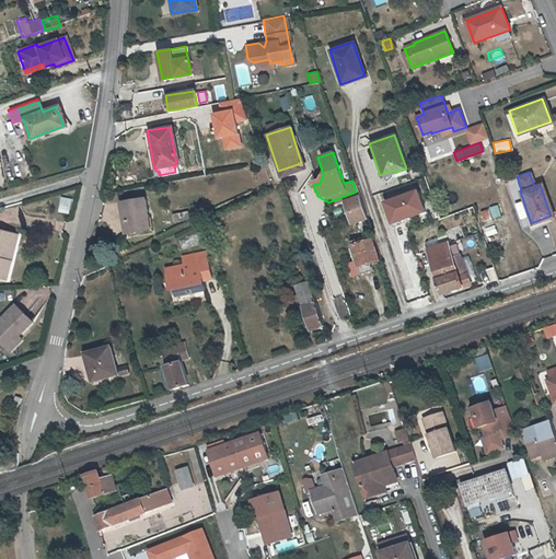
[(418,190),(384,204),(393,226),(427,214),(418,190)]
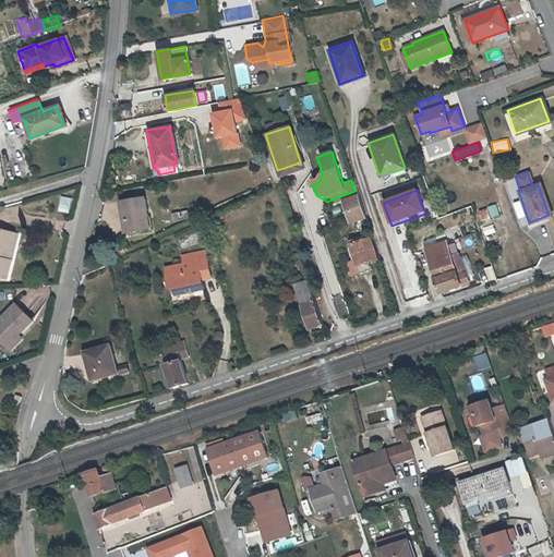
[(350,196),(342,200),(341,201),(346,213),(348,212),(352,223),(360,220),(361,226),(366,223),(357,194),(350,196)]
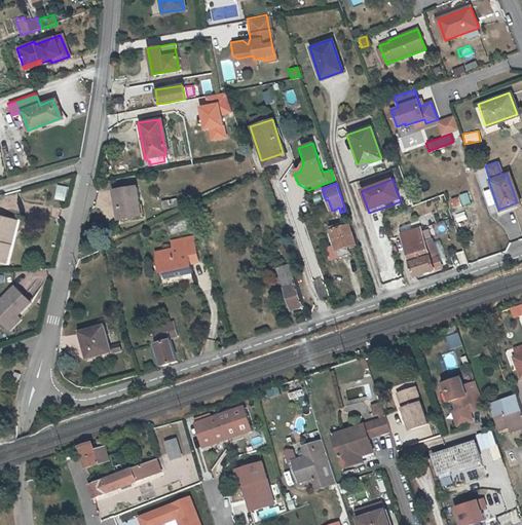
[(138,215),(133,187),(110,191),(116,219),(138,215)]
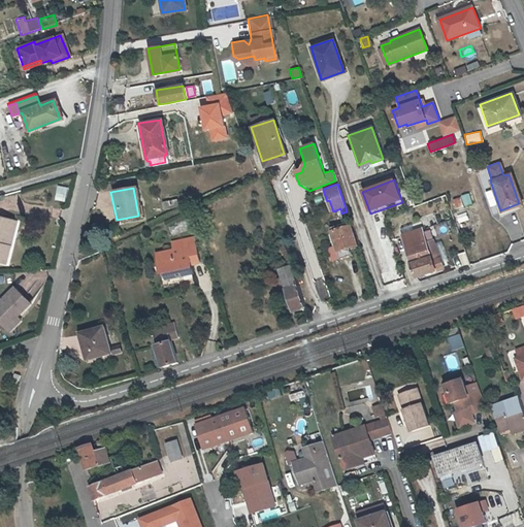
[(55,192),(53,199),(62,201),(63,194),(55,192)]
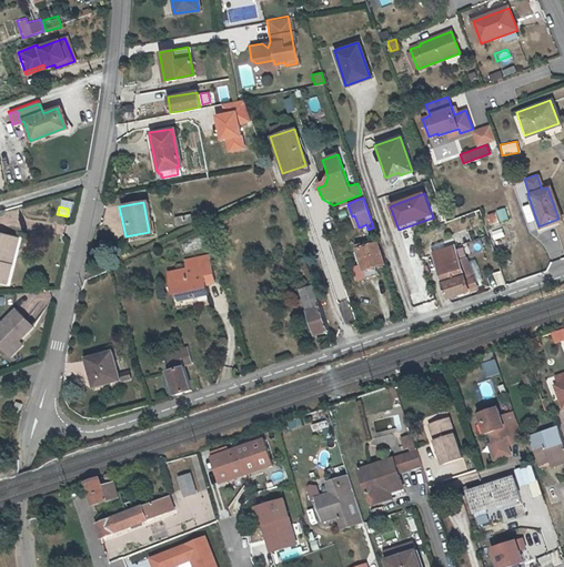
[(486,225),(506,219),(502,208),(483,213),(486,225)]
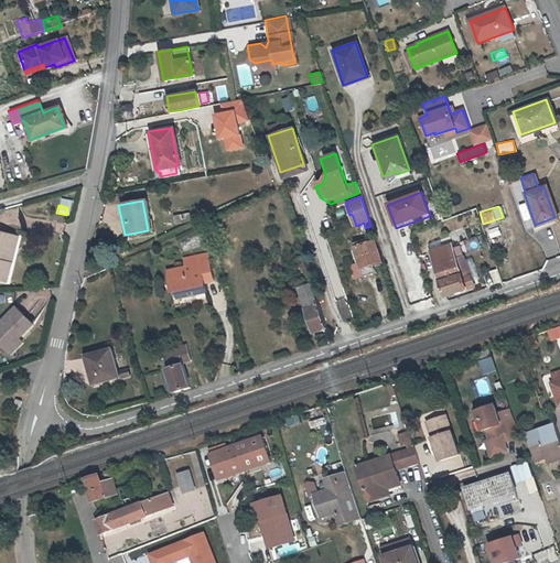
[(173,223),(187,219),(185,213),(172,216),(173,223)]
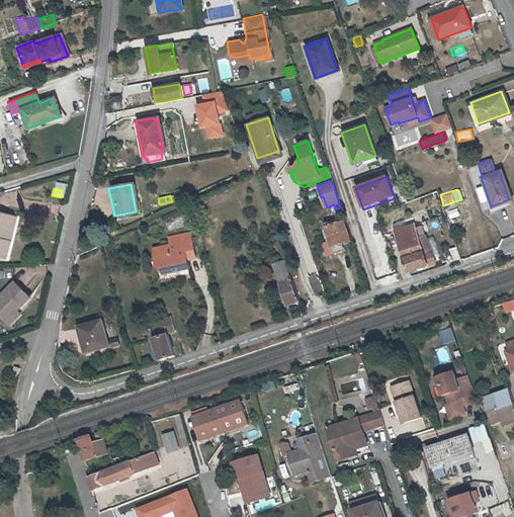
[(454,207),(445,210),(447,218),(456,216),(454,207)]
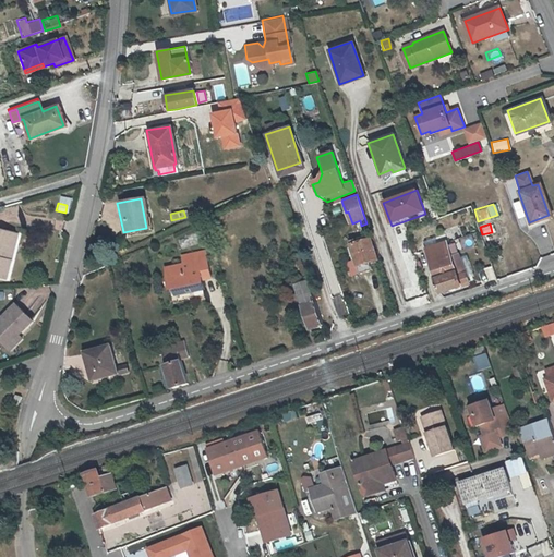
[(0,276),(5,278),(10,261),(5,259),(10,244),(13,245),(16,235),(0,231),(0,276)]
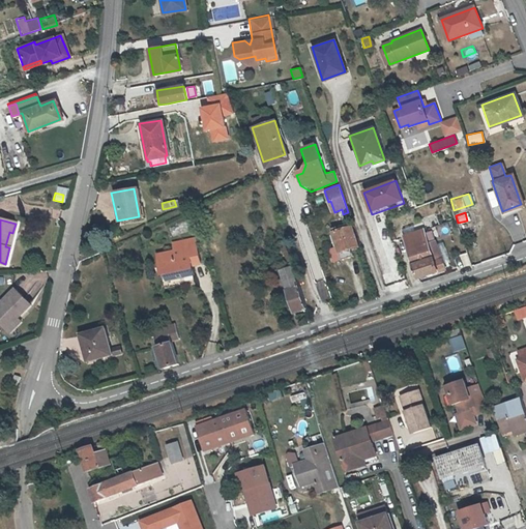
[(342,228),(341,224),(329,227),(341,259),(348,257),(345,248),(356,245),(349,226),(342,228)]
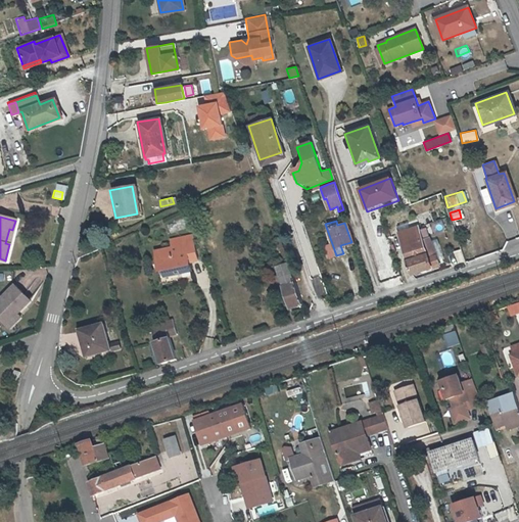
[(397,235),(400,245),(421,239),(418,229),(397,235)]
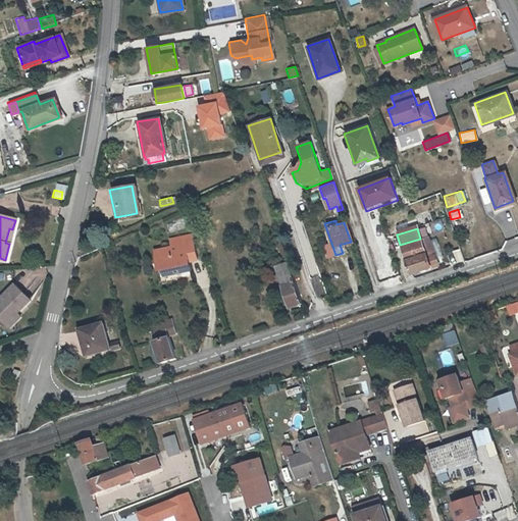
[(157,257),(160,270),(176,267),(176,270),(188,268),(186,259),(194,258),(190,232),(173,236),(175,245),(168,247),(152,250),(154,258),(157,257)]
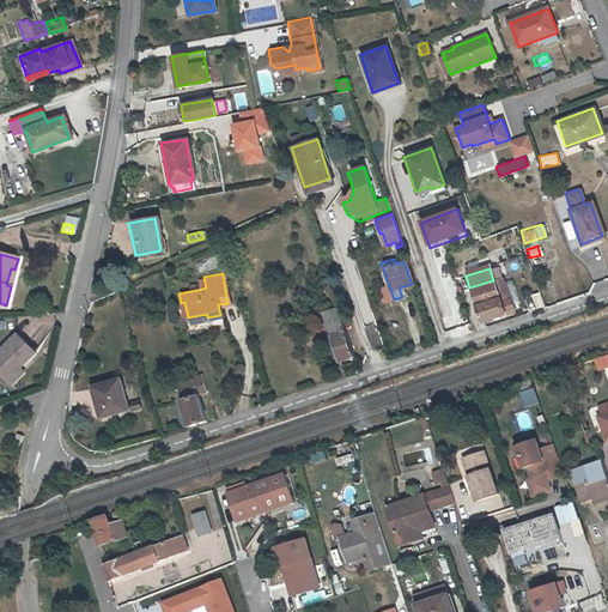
[(493,280),(469,288),(481,321),(505,313),(514,309),(509,298),(508,298),(500,278),(493,280)]
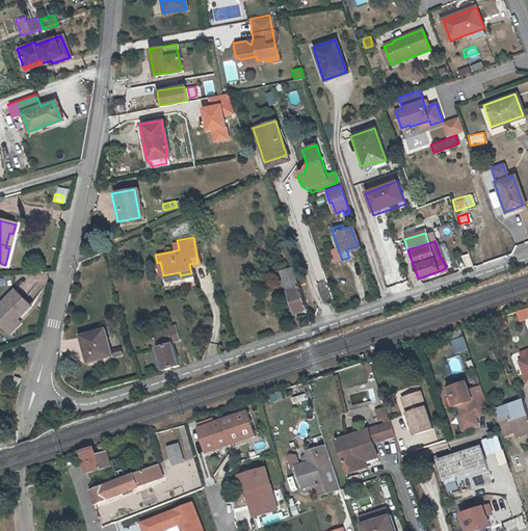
[(467,254),(458,255),(459,266),(469,265),(467,254)]
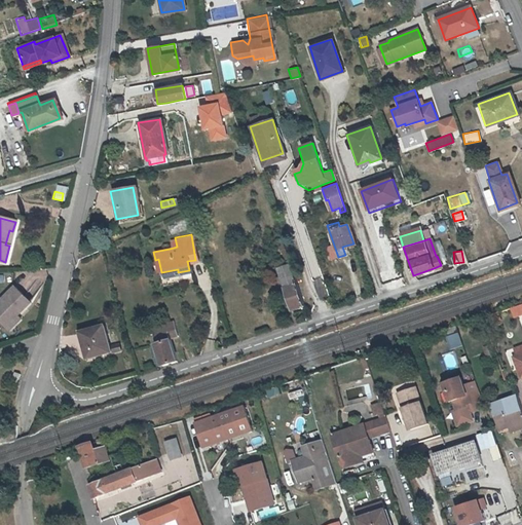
[(284,288),(295,284),(288,262),(285,264),(286,266),(277,268),(284,288)]
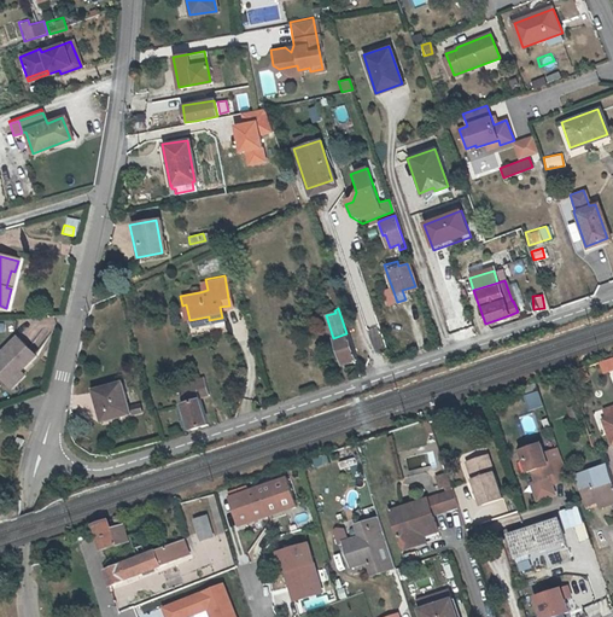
[(346,333),(333,338),(332,338),(340,365),(355,360),(346,333)]
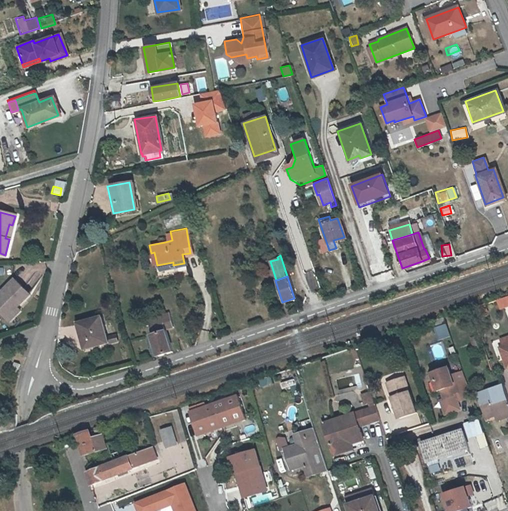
[(0,309),(7,316),(17,305),(30,293),(16,278),(0,292),(0,309)]
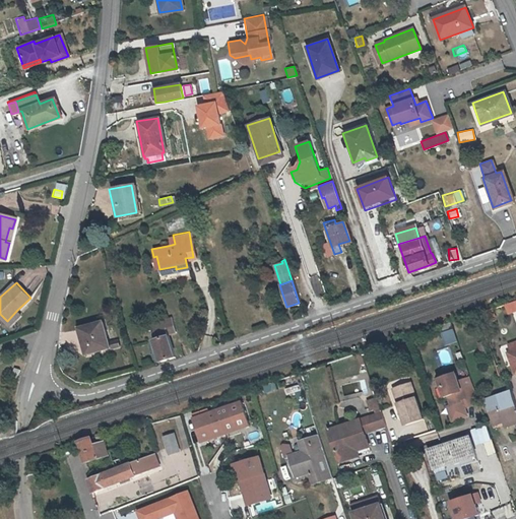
[(21,314),(17,310),(7,321),(10,325),(21,314)]
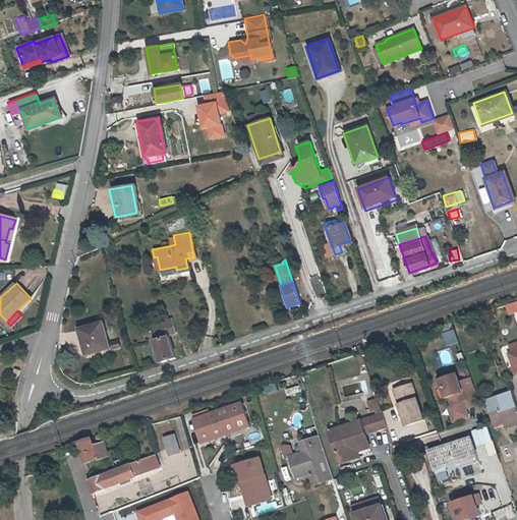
[(162,326),(151,329),(154,337),(152,337),(153,341),(147,343),(151,357),(157,355),(159,361),(172,357),(165,334),(173,332),(168,318),(161,320),(162,326)]
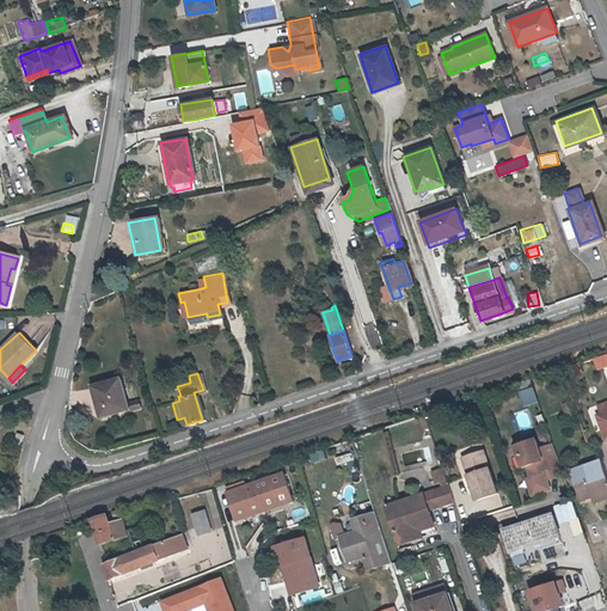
[(94,384),(99,403),(94,404),(98,416),(126,408),(117,378),(94,384)]
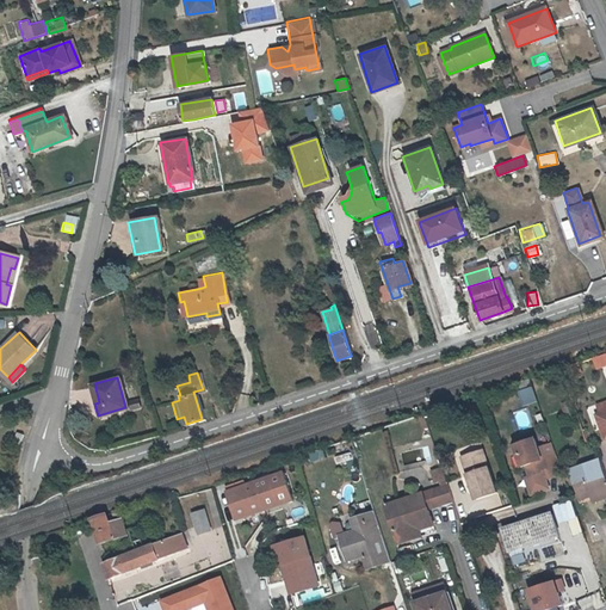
[(519,405),(535,400),(530,386),(514,390),(519,405)]
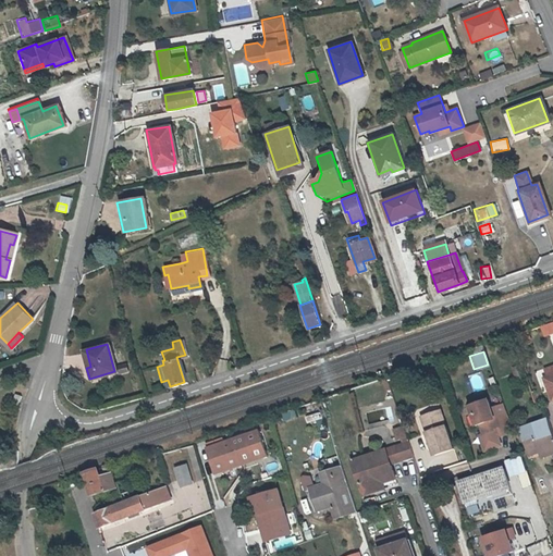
[(125,368),(124,362),(115,365),(118,371),(125,368)]
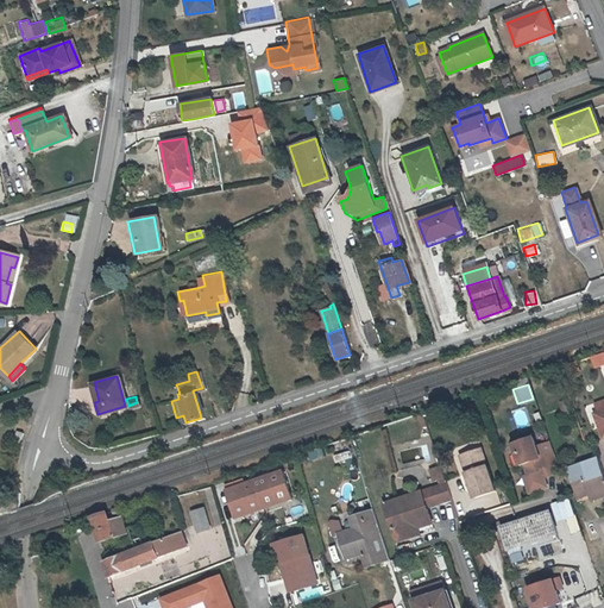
[(572,411),(568,400),(559,402),(562,413),(572,411)]
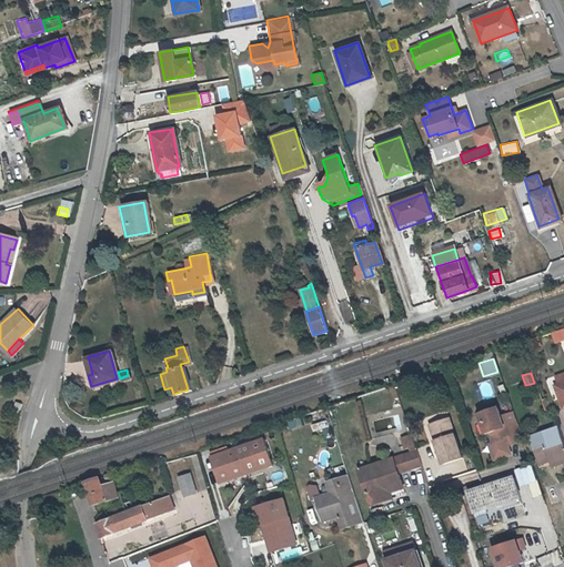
[(563,378),(552,384),(561,407),(563,405),(563,378)]
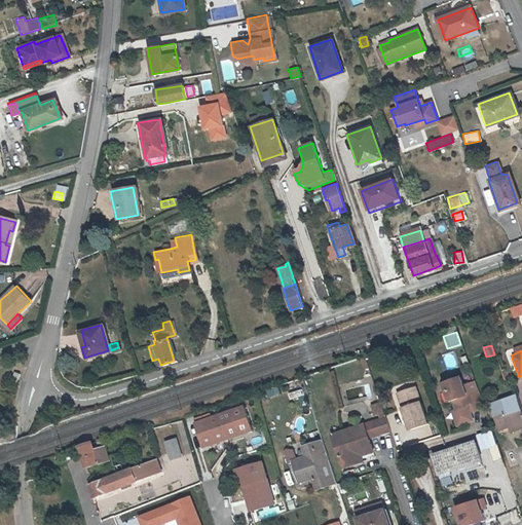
[(441,362),(450,362),(449,353),(441,353),(441,362)]
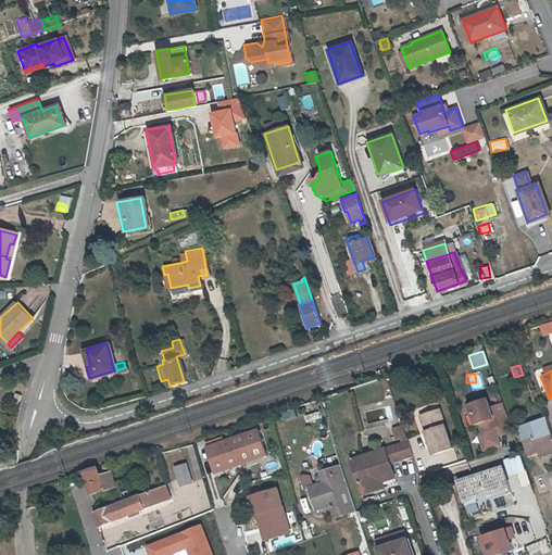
[(167,379),(161,381),(163,389),(170,386),(167,379)]
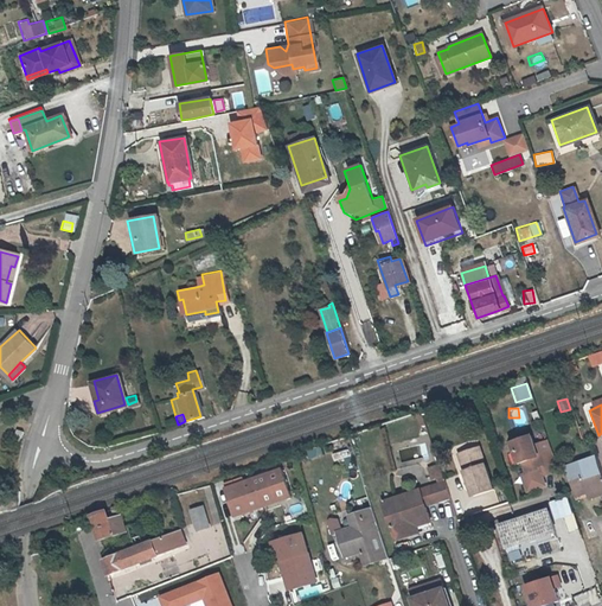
[(539,467),(538,465),(544,464),(537,444),(535,444),(531,434),(520,438),(514,435),(507,447),(514,451),(517,452),(520,463),(523,461),(526,472),(539,467)]
